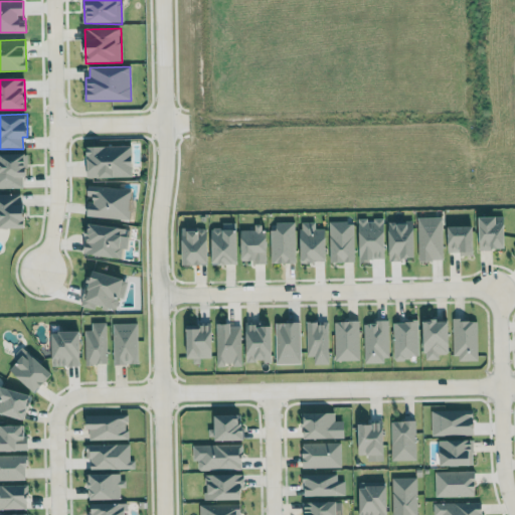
[(88,177),(132,176),(131,145),(87,146),(88,177)]
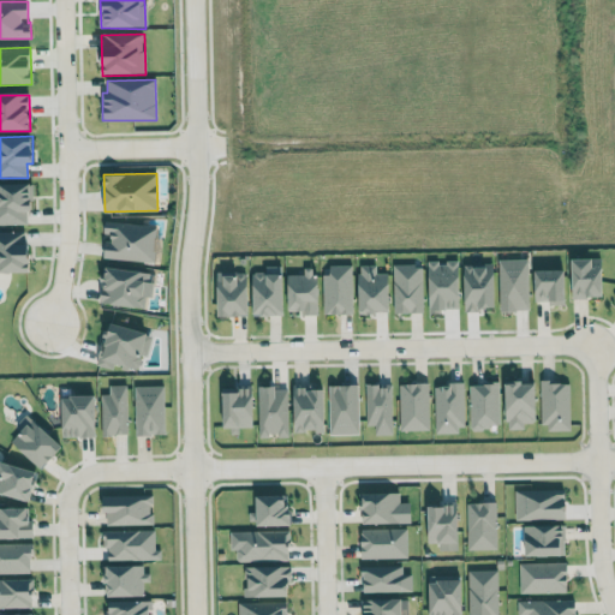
[(0,183),(0,224),(27,225),(27,210),(33,210),(33,184),(0,183)]
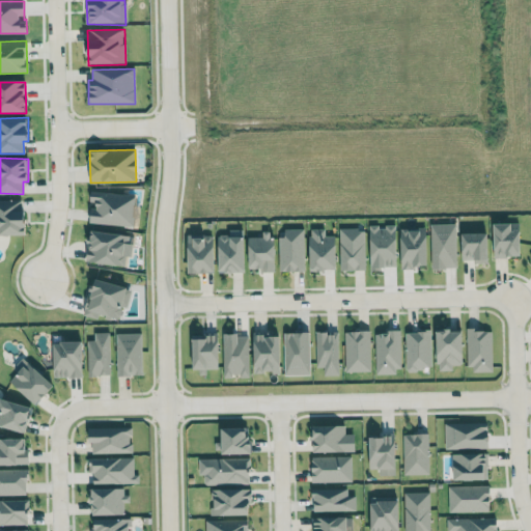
[(90,223),(132,227),(135,195),(90,191),(89,202),(92,202),(90,223)]
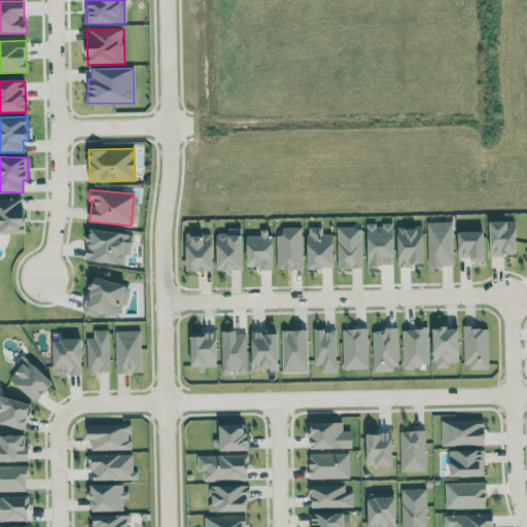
[(21,198),(0,198),(0,233),(27,233),(26,209),(22,209),(21,198)]
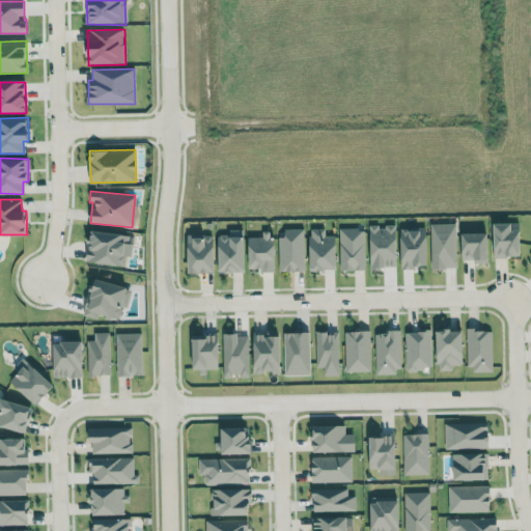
[(456,268),(456,223),(430,224),(431,268),(456,268)]
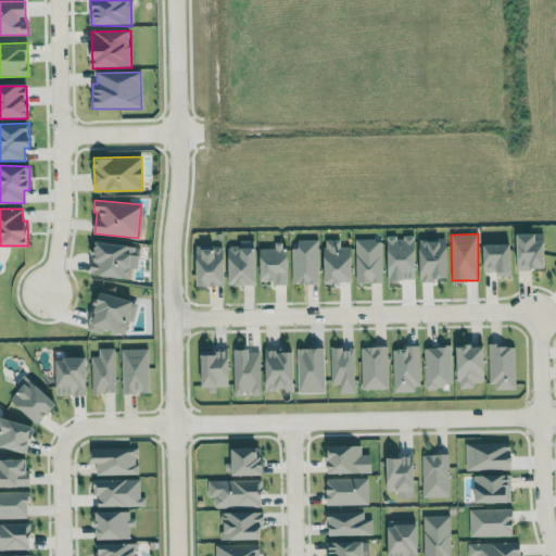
[(518,269),(545,268),(545,234),(517,234),(518,269)]
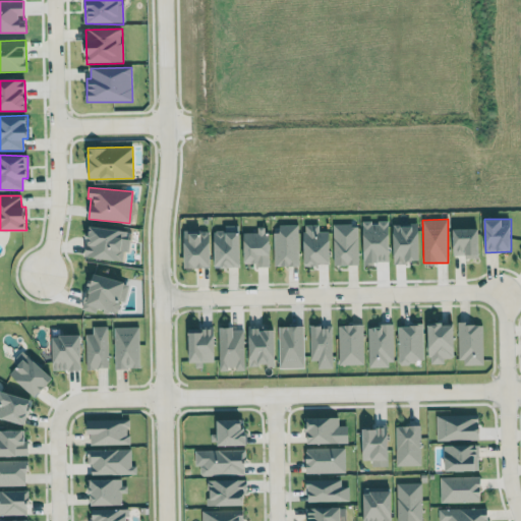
[(362,222),(363,264),(389,263),(389,222),(370,223),(370,222),(362,222)]
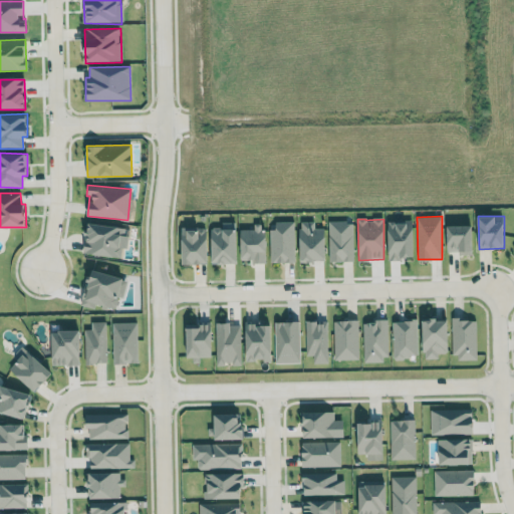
[(295,262),(294,221),(275,222),(275,230),(269,230),(270,262),(295,262)]
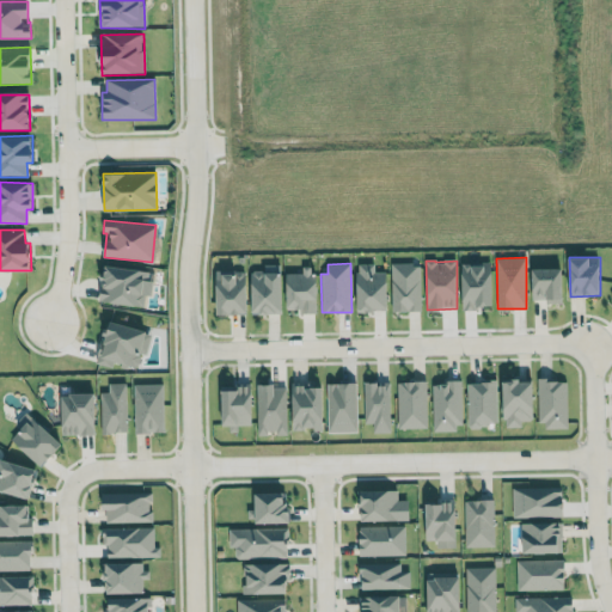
[(461,264),(463,307),(493,307),(491,263),(461,264)]
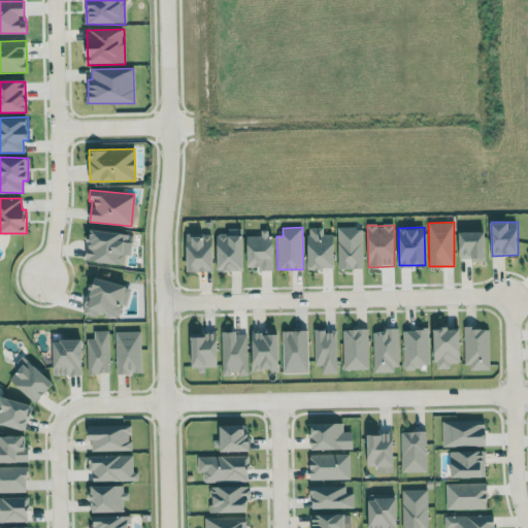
[(243,270),(242,228),(226,229),(227,233),(217,233),(218,270),(243,270)]
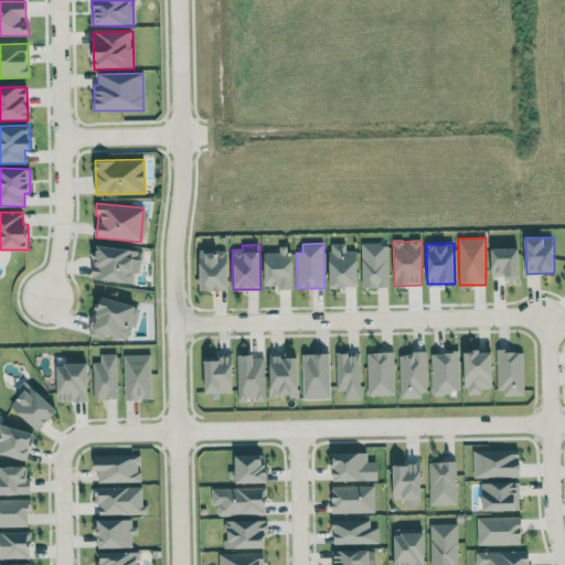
[(330,286),(358,285),(358,251),(345,251),(345,244),(329,244),(330,286)]
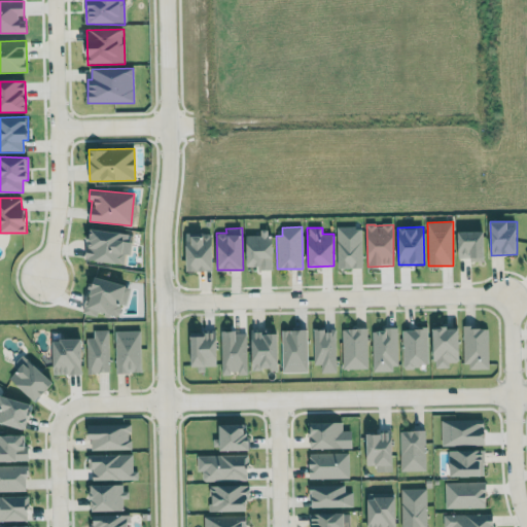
[(362,268),(361,227),(336,227),(337,268),(362,268)]
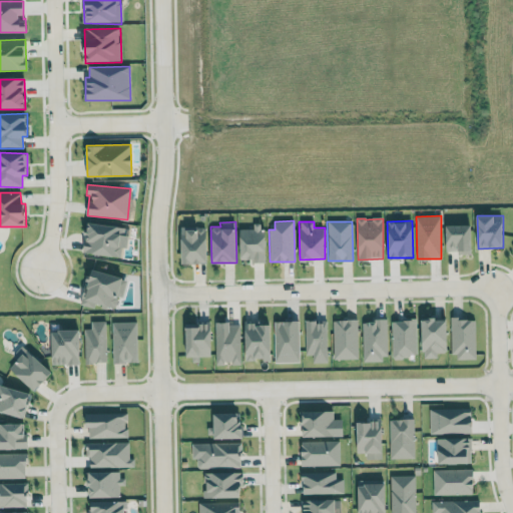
[(121,258),(122,246),(125,246),(127,226),(86,222),(83,252),(121,258)]
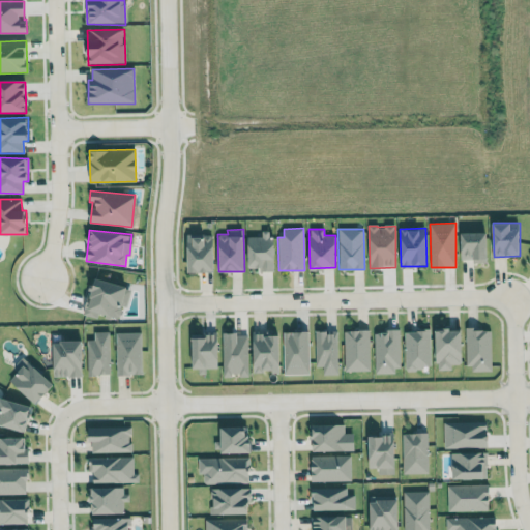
[(461,260),(488,261),(488,232),(461,232),(461,260)]
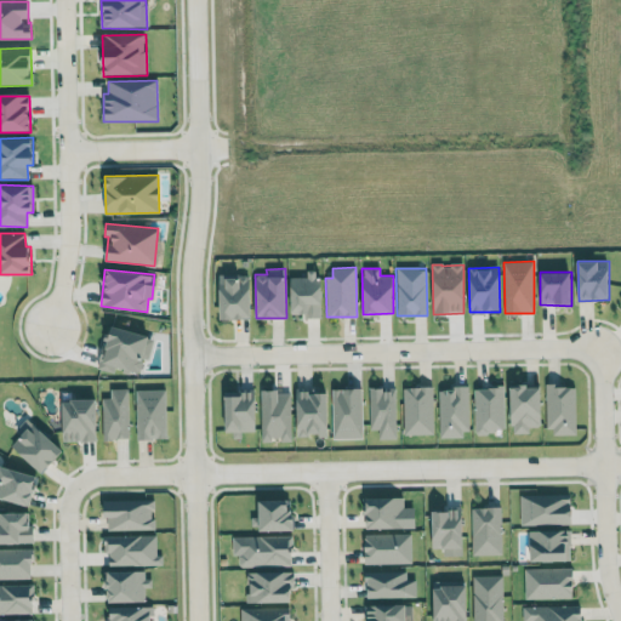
[(251,318),(250,274),(220,275),(221,319),(251,318)]
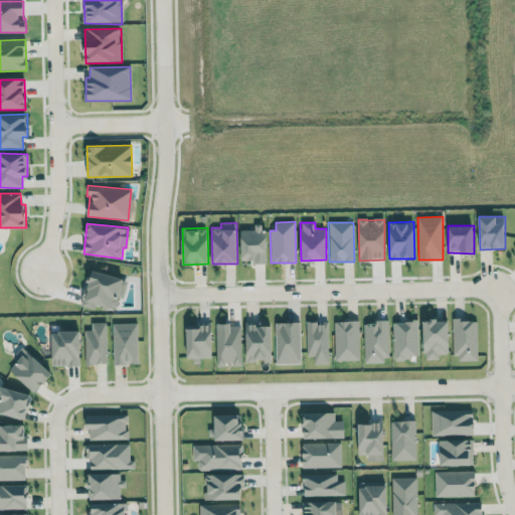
[(267,262),(267,228),(240,228),(240,262),(267,262)]
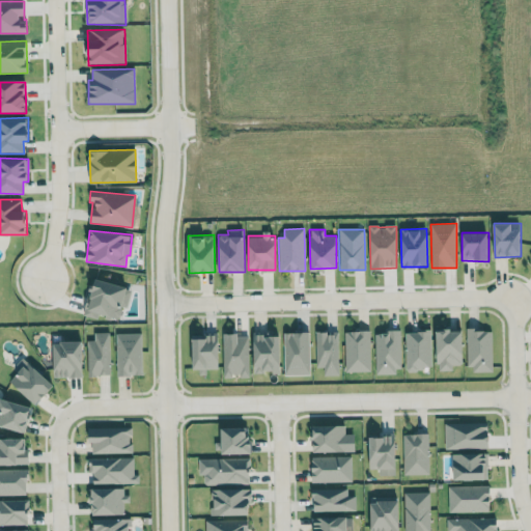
[(93,278),(84,315),(98,318),(99,313),(119,318),(122,306),(127,307),(132,287),(93,278)]
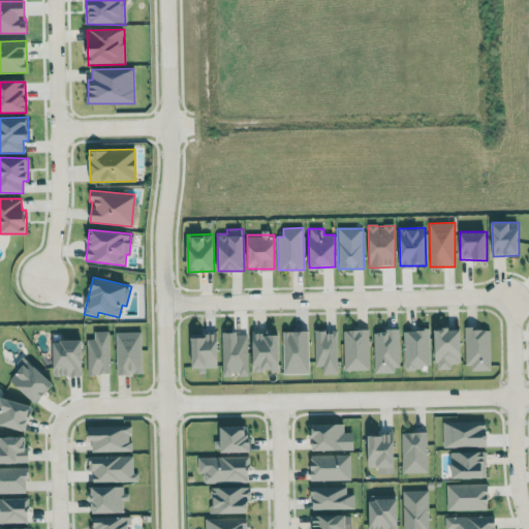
[(490,328),(464,329),(465,369),(491,369),(490,328)]
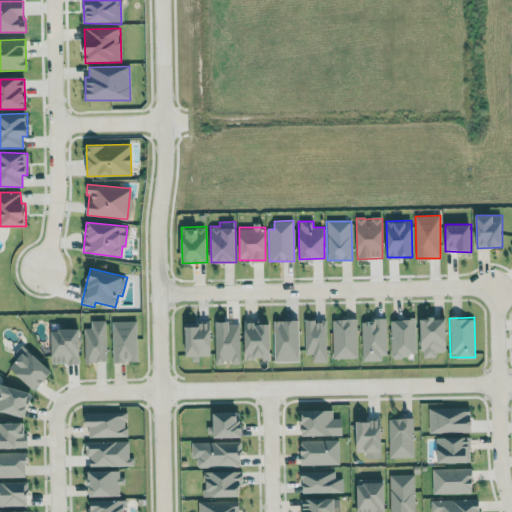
[(421,357),(437,357),(437,351),(446,351),(447,318),(422,318),(421,357)]
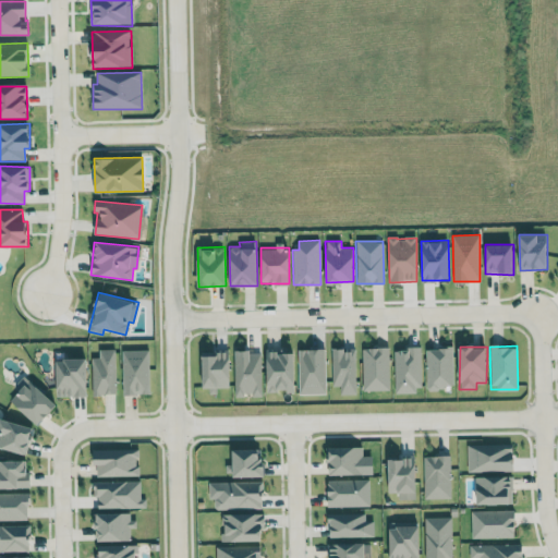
[(340,395),(355,395),(354,348),(330,349),(331,386),(340,386),(340,395)]
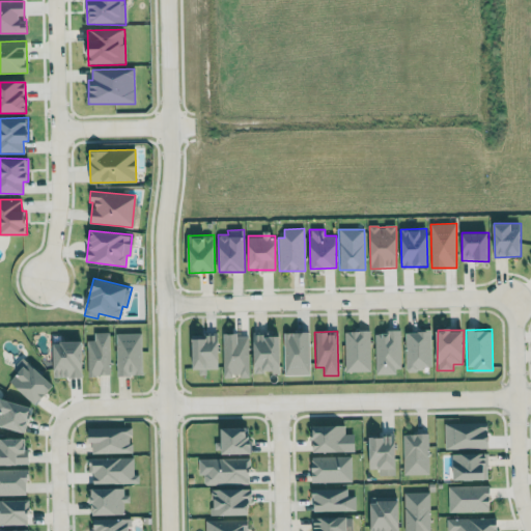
[(370,371),(370,331),(344,331),(344,371),(370,371)]
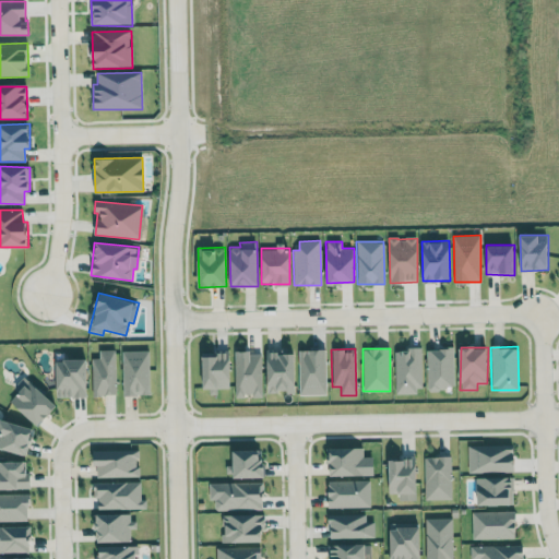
[(394,348),(395,394),(421,394),(420,348),(394,348)]
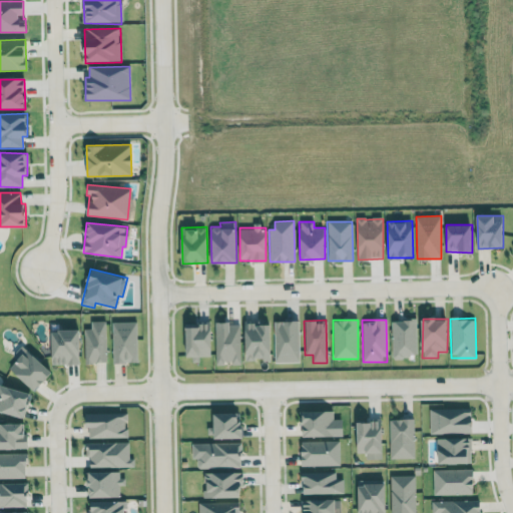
[(417,357),(416,320),(391,320),(392,357),(417,357)]
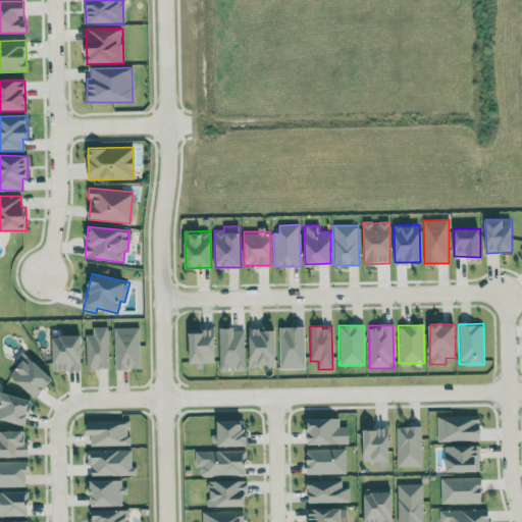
[(86,334),(86,369),(108,368),(108,326),(92,327),(92,334),(86,334)]
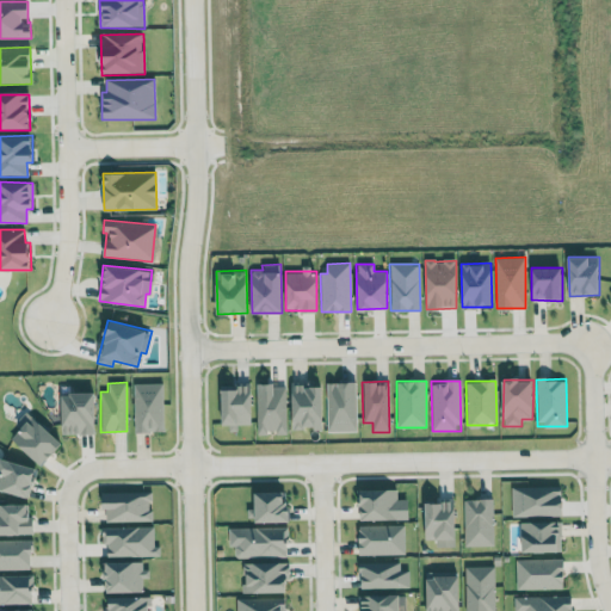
[(357,431),(356,382),(326,382),(327,432),(357,431)]
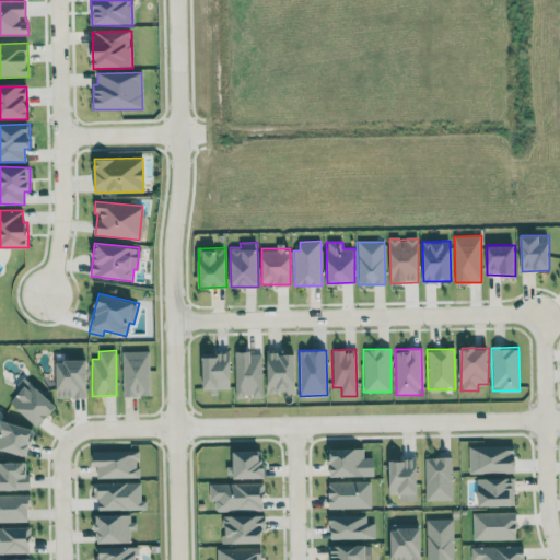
[(149,351),(121,351),(124,396),(150,396),(149,351)]
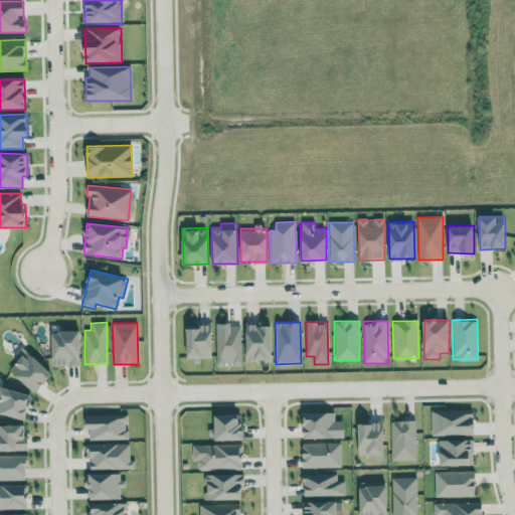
[(216,365),(241,365),(240,324),(215,324),(216,365)]
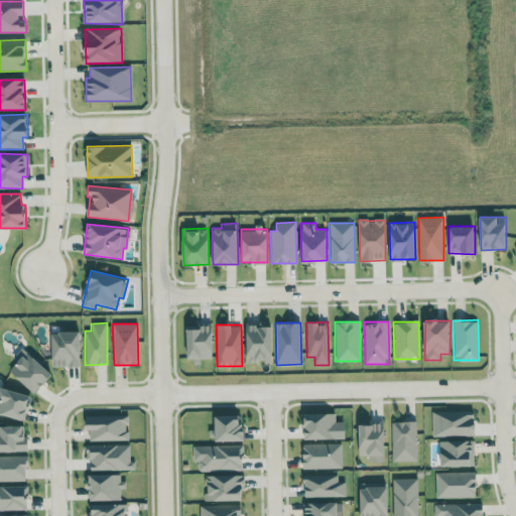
[(187,359),(212,358),(212,326),(186,327),(187,359)]
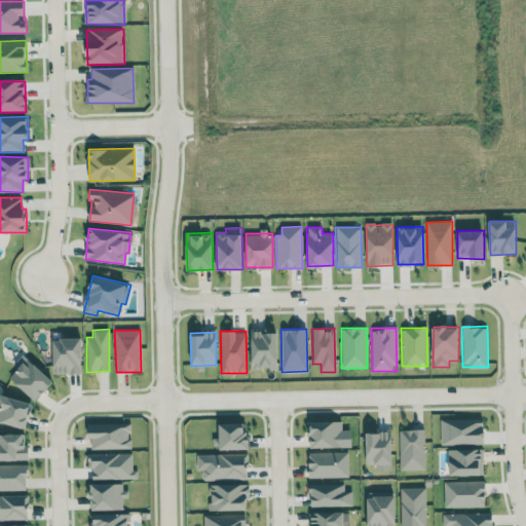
[(277,332),(251,332),(252,370),(277,370),(277,332)]
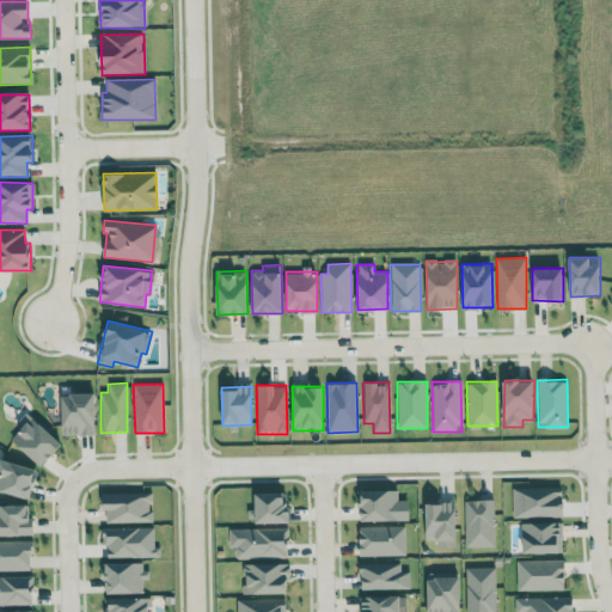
[(95,393),(61,393),(62,435),(96,434),(95,393)]
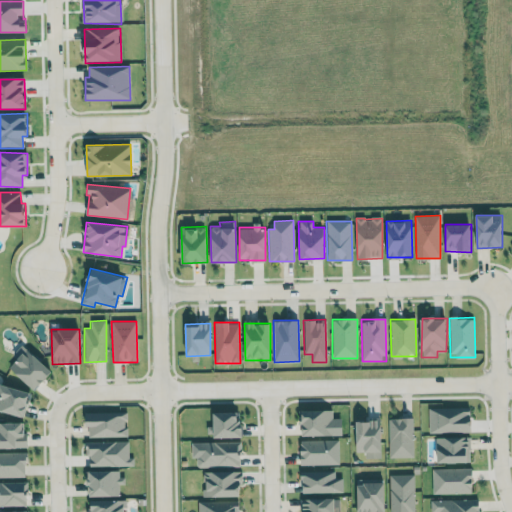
[(51,371),(22,344),(12,355),(16,359),(9,367),(34,390),(51,371)]
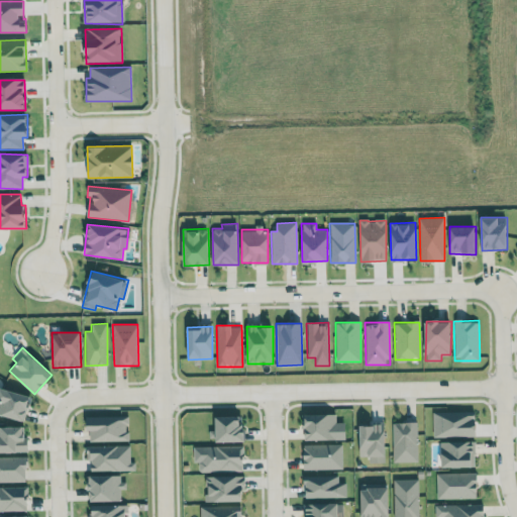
[(0,414),(25,420),(31,396),(0,388),(0,414)]
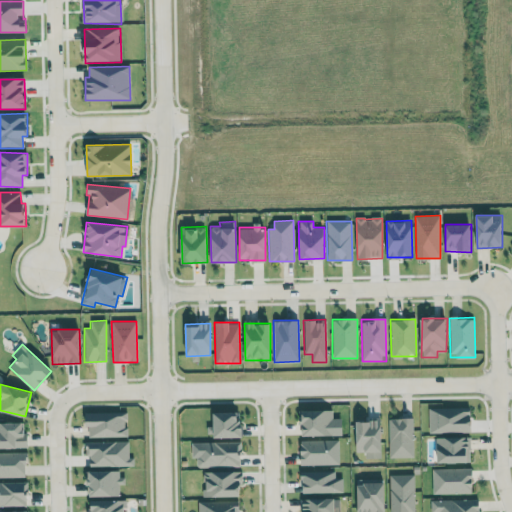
[(471,432),(471,407),(428,408),(429,433),(471,432)]
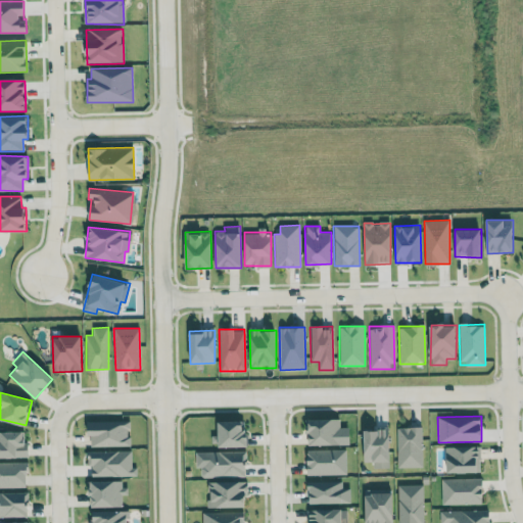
[(339,419),(307,420),(308,445),(349,444),(349,428),(339,428),(339,419)]
